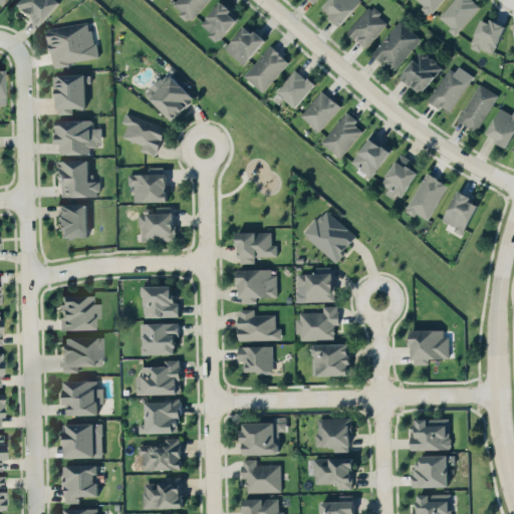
[(14,0),(12,2),(36,26),(60,2),(57,0),(14,0)]
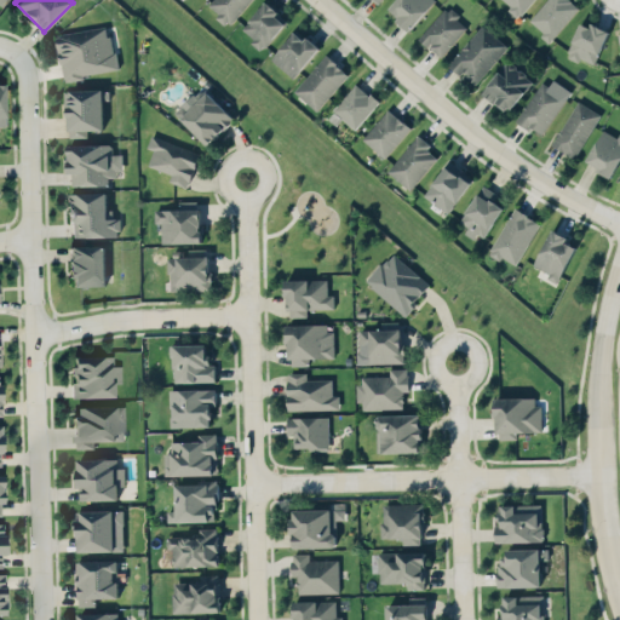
[(395,0),(388,9),(409,29),(435,0),(395,0)]
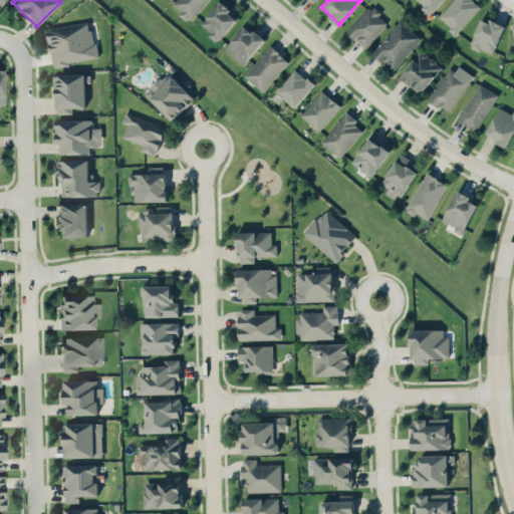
[(442,0),(415,0),(433,13),(442,0)]
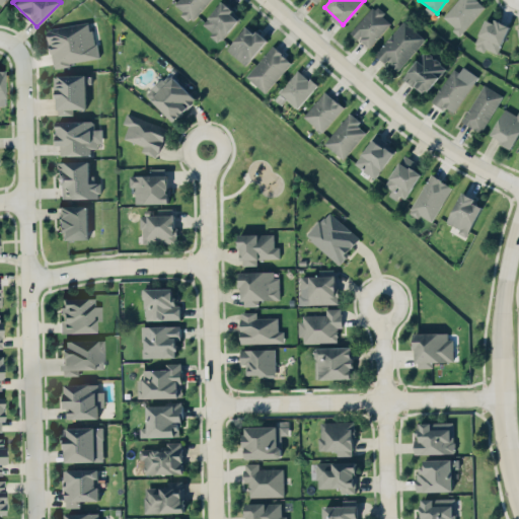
[(457,0),(442,17),(460,33),(485,6),(477,0),(457,0)]
